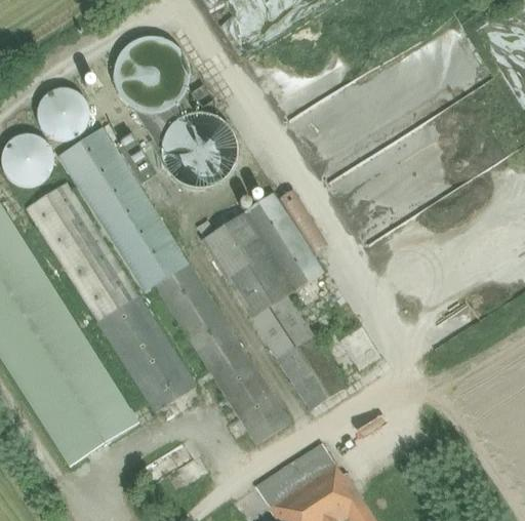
[(212,0),(204,3),(208,13),(227,7),(224,0),(212,0)]
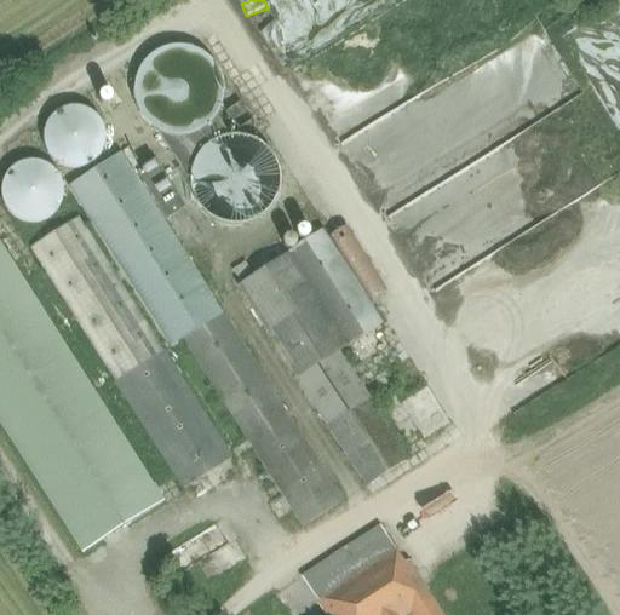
[(568,41),(619,7),(619,0),(598,0),(558,26),(568,41)]
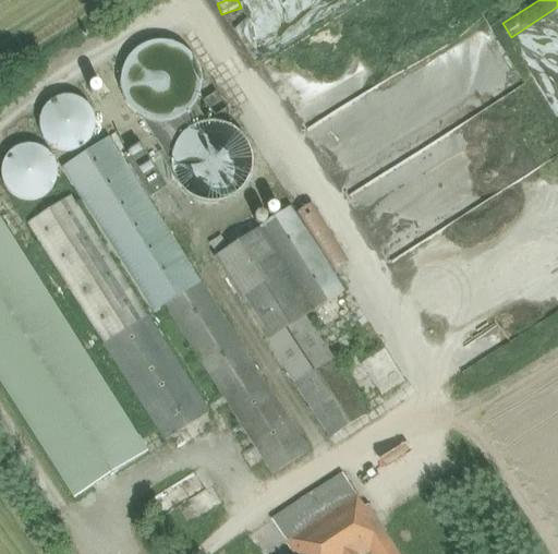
[(198,67),(197,63),(196,60),(194,57),(192,55),(190,51),(187,49),(184,47),(182,45),(179,44),(176,41),(172,40),(169,39),(166,39),(162,38),(159,38),(155,38),(152,39),(148,40),(145,41),(142,43),(138,45),(136,46),(133,48),(131,51),(129,53),(126,57),(124,59),(123,62),(122,65),(121,69),(120,72),(120,76),(120,80),(120,83),(121,86),(121,89),(122,93),(124,96),(125,99),(128,103),(130,105),(132,108),(135,110),(137,112),(141,113),(144,116),(147,117),(150,118),(154,118),(158,119),(161,119),(165,119),(168,118),(171,117),(174,116),(178,115),(181,112),(184,111),(186,108),(190,106),(192,104),(194,100),(195,97),(197,94),(198,91),(199,87),(199,84),(201,81),(201,77),(199,73),(199,70),(198,67)]
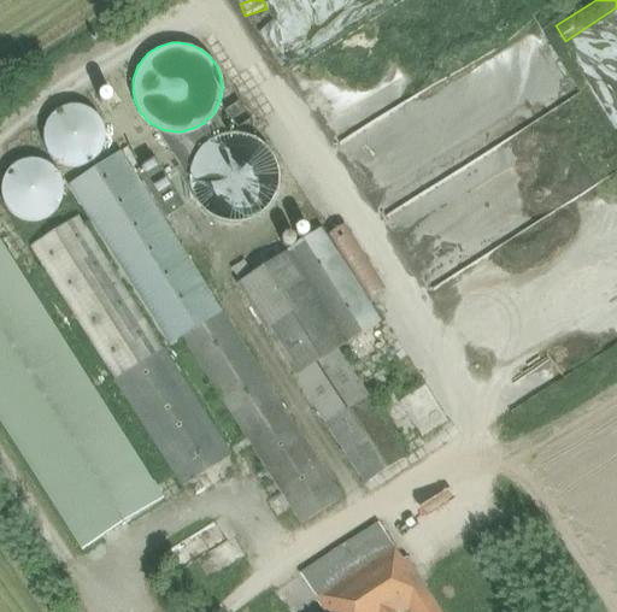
[(43,143),(45,146),(46,148),(47,151),(48,153),(50,156),(52,158),(54,159),(57,160),(59,162),(62,163),(64,164),(66,165),(70,165),(75,165),(77,165),(81,165),(83,164),(86,163),(88,162),(90,160),(93,159),(95,157),(97,156),(99,153),(100,151),(101,148),(103,146),(104,143),(104,140),(105,137),(105,135),(105,131),(105,129),(104,127),(104,124),(103,122),(101,118),(100,117),(98,115),(97,112),(94,110),(92,109),(89,107),(84,105),(82,104),(80,103),(77,103),(74,103),(69,103),(66,104),(64,104),(60,105),(56,107),(54,110),(52,111),(50,113),(48,115),(46,117),(45,119),(43,122),(43,124),(42,128),(42,130),(42,133),(42,135),(42,139),(42,141),(43,143)]
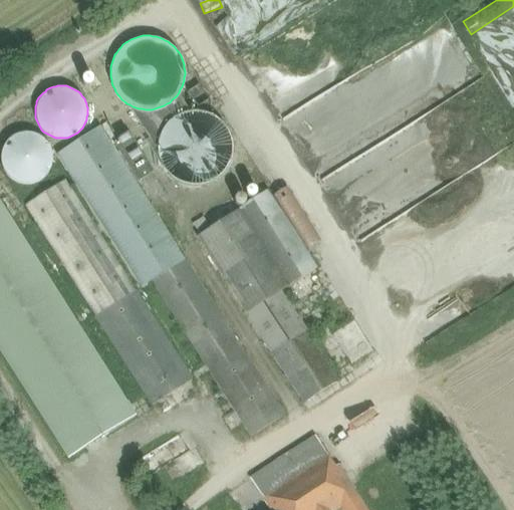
[(158,155),(159,158),(160,161),(162,164),(163,167),(165,170),(167,172),(170,174),(172,176),(175,178),(178,180),(181,181),(184,182),(187,183),(190,183),(193,184),(196,184),(199,183),(202,183),(206,182),(209,181),(211,179),(214,178),(217,176),(219,174),(221,172),(224,169),(225,167),(227,164),(228,161),(229,158),(230,155),(231,152),(231,149),(231,145),(231,142),(230,139),(230,136),(229,133),(227,130),(226,126),(224,123),(222,121),(219,118),(217,116),(214,114),(211,113),(209,111),(205,110),(202,110),(199,109),(196,109),(193,109),(189,109),(186,110),(183,110),(180,112),(177,113),(174,115),(172,116),(169,119),(167,121),(165,123),(163,126),(161,130),(160,133),(159,136),(158,139),(158,142),(157,146),(157,149),(158,152),(158,155)]
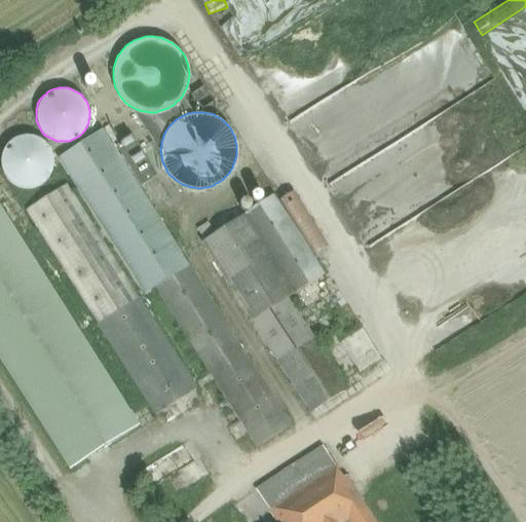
[(144,291),(155,284),(258,444),(291,422),(102,127),(58,156),(144,291)]
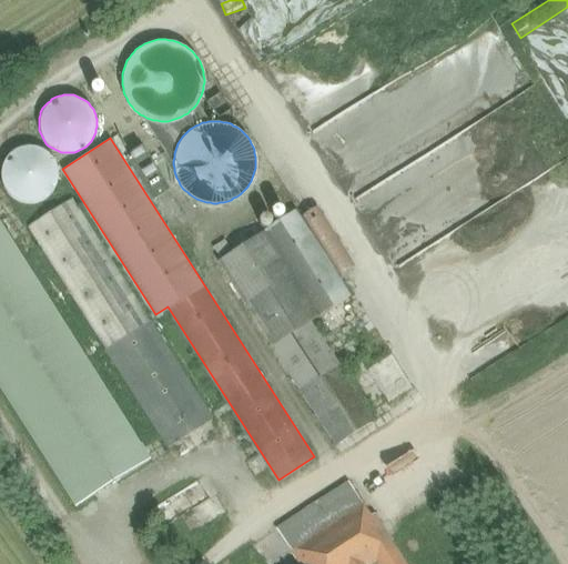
[(142,143),(125,154),(152,198),(170,187),(142,143)]
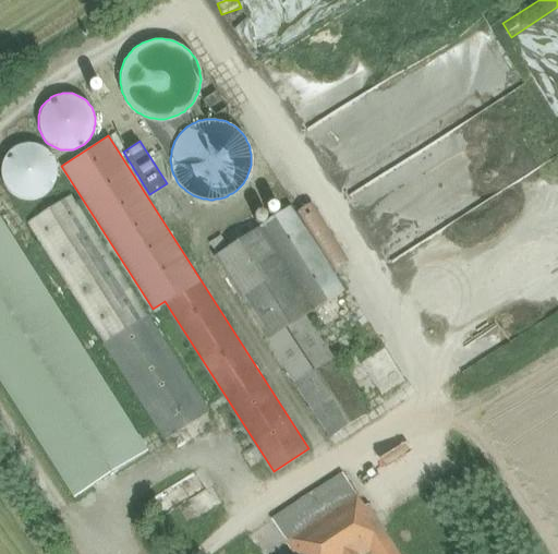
[(3,180),(4,182),(5,183),(8,185),(9,188),(10,189),(12,191),(14,192),(19,194),(21,195),(23,195),(25,196),(27,196),(29,196),(32,196),(37,195),(39,194),(41,193),(45,191),(47,189),(48,188),(50,185),(51,184),(52,182),(53,180),(55,178),(55,176),(56,173),(56,170),(56,168),(56,166),(56,164),(55,161),(53,159),(52,157),(51,155),(50,153),(49,151),(47,149),(46,147),(44,146),(41,145),(39,144),(37,143),(33,142),(31,142),(27,142),(23,143),(21,143),(19,144),(14,146),(12,147),(10,148),(8,153),(5,155),(4,156),(3,158),(2,160),(2,164),(2,166),(1,168),(1,170),(2,172),(2,175),(3,177),(3,180)]
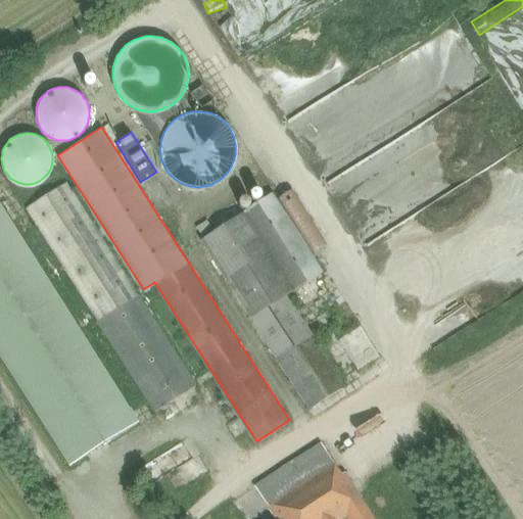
[(27,205),(155,409),(194,384),(66,181),(27,205)]
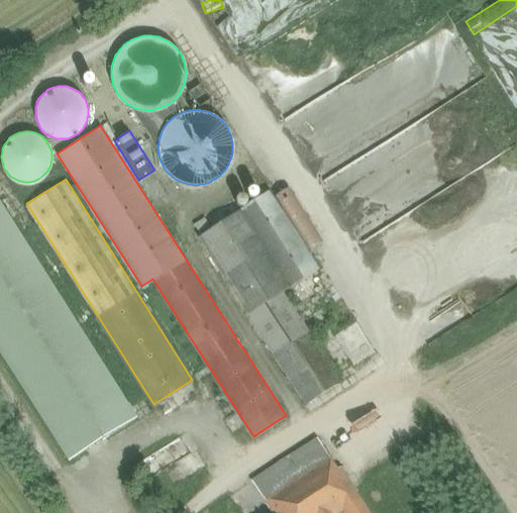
[(199,235),(305,402),(339,380),(282,291),(318,268),(269,191),(199,235)]
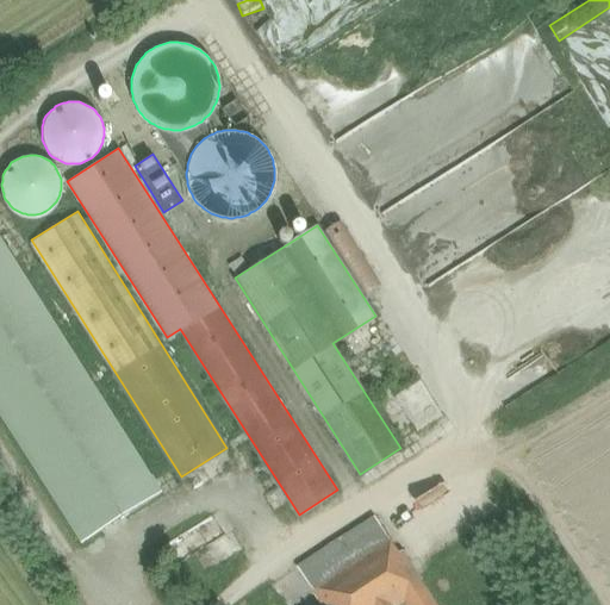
[(0,235),(0,413),(80,541),(161,490),(0,235)]
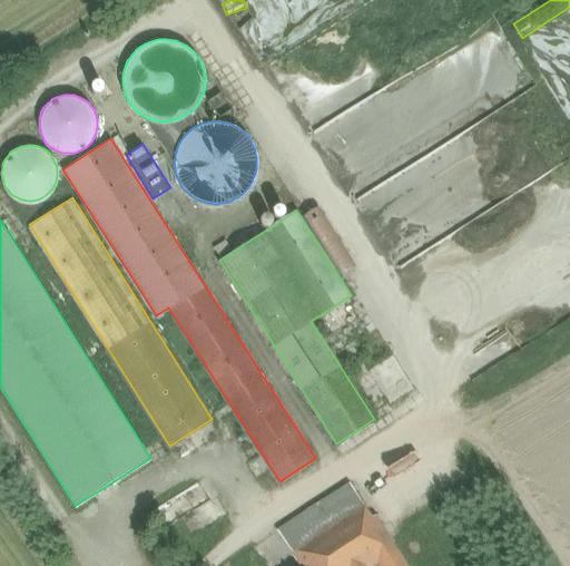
[(334,325),(332,343),(350,345),(353,328),(334,325)]
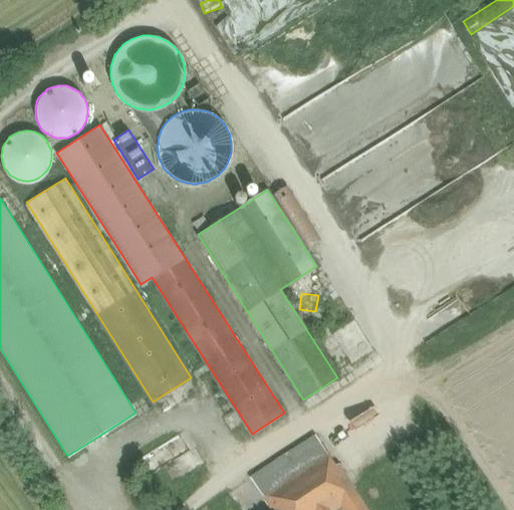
[(316,434),(251,476),(272,509),(332,509),(340,506),(342,509),(367,509),(337,462),(335,464),(316,434)]
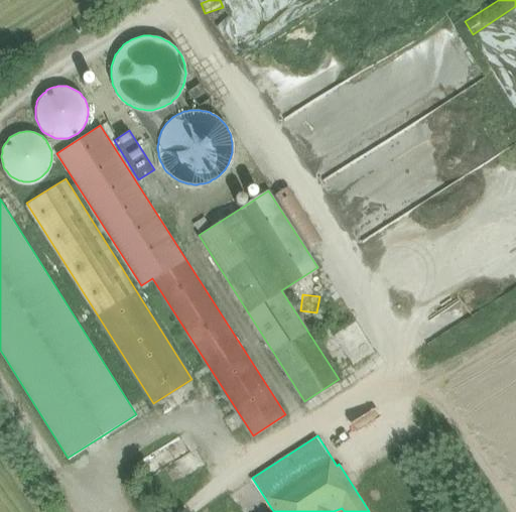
[(180,469),(201,462),(195,448),(175,455),(180,469)]
